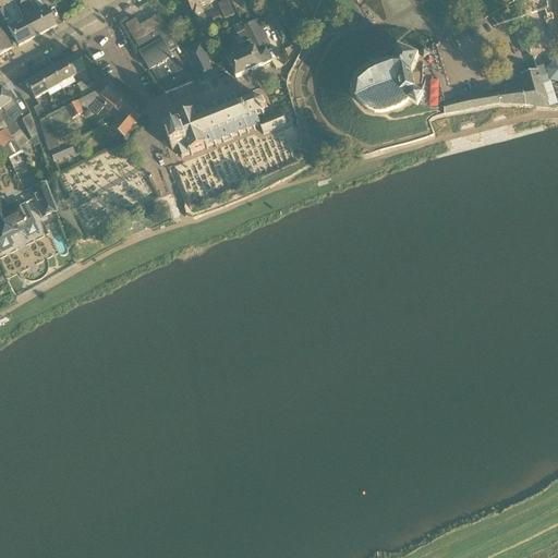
[(14,1),(13,0),(0,0),(0,9),(3,8),(14,1)]
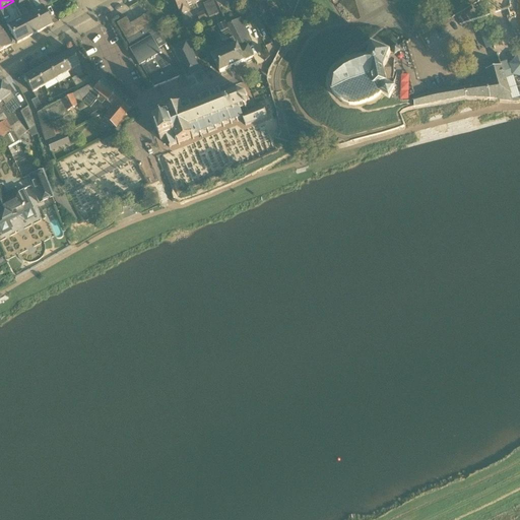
[(28,16),(25,18),(35,36),(52,26),(43,8),(37,11),(30,0),(15,0),(13,1),(17,10),(23,7),(28,16)]
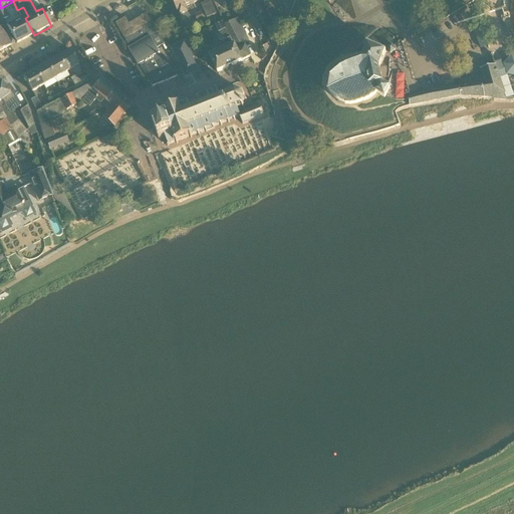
[(179,10),(180,15),(188,11),(186,7),(202,0),(172,0),(177,11),(179,10)]
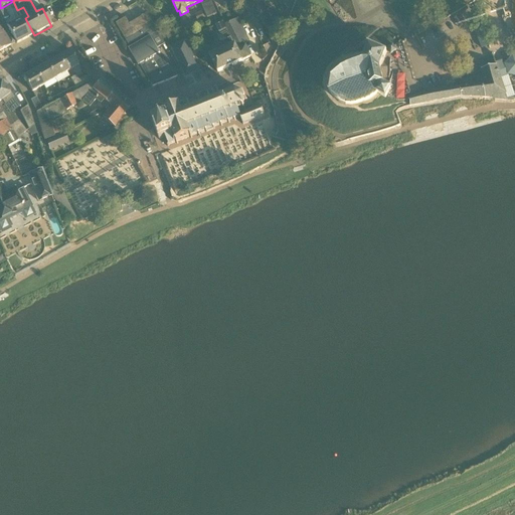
[(217,14),(211,0),(201,4),(207,18),(217,14)]
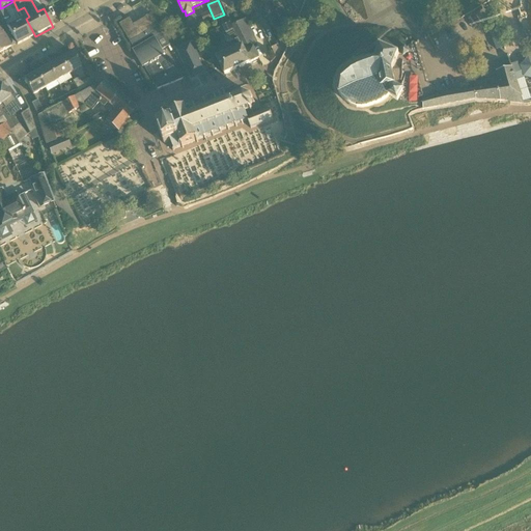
[(17,46),(35,36),(26,19),(8,28),(4,21),(9,18),(3,7),(0,8),(0,27),(11,47),(17,45),(17,46)]
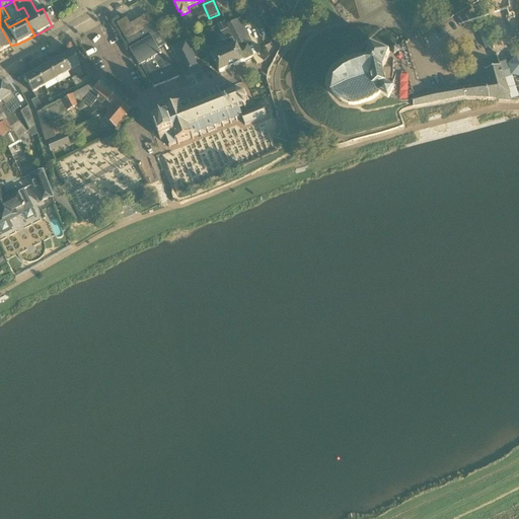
[(277,7),(270,9),(274,20),(281,17),(277,7)]
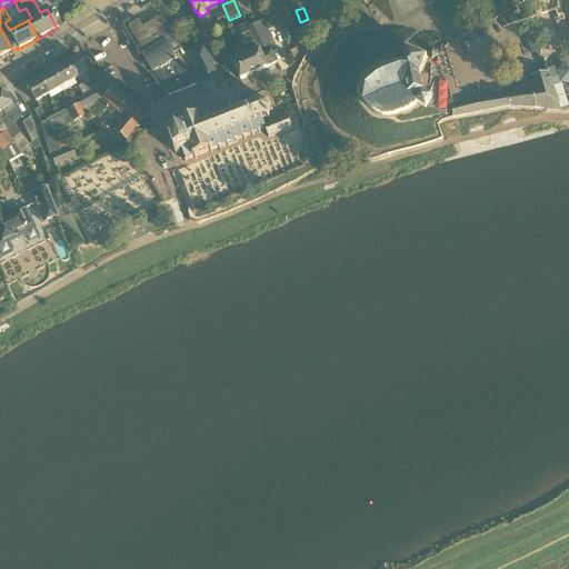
[(219,22),(226,18),(222,12),(216,17),(219,22)]
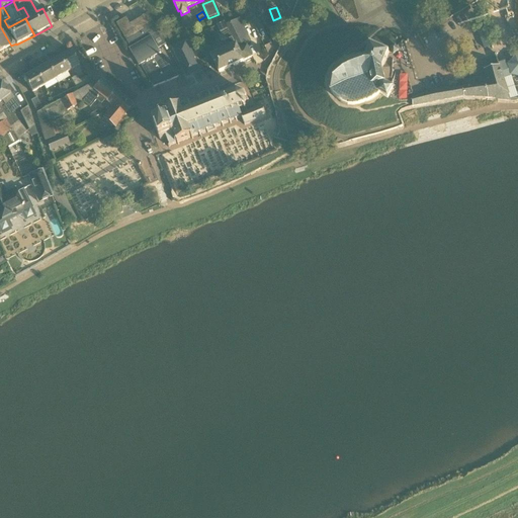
[(117,24),(127,41),(143,33),(142,31),(154,24),(149,14),(131,25),(126,18),(117,24)]
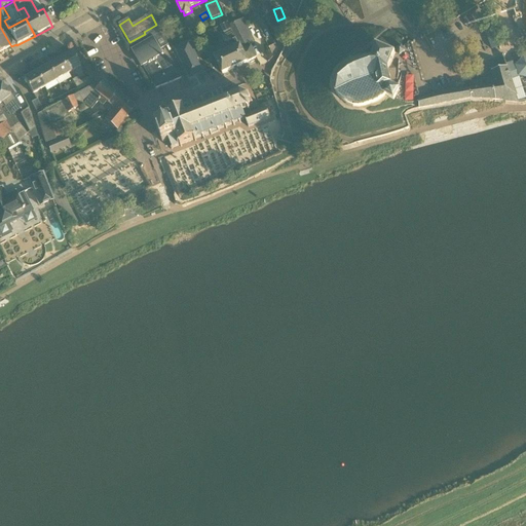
[(231,26),(237,39),(241,48),(255,43),(243,20),(231,26)]
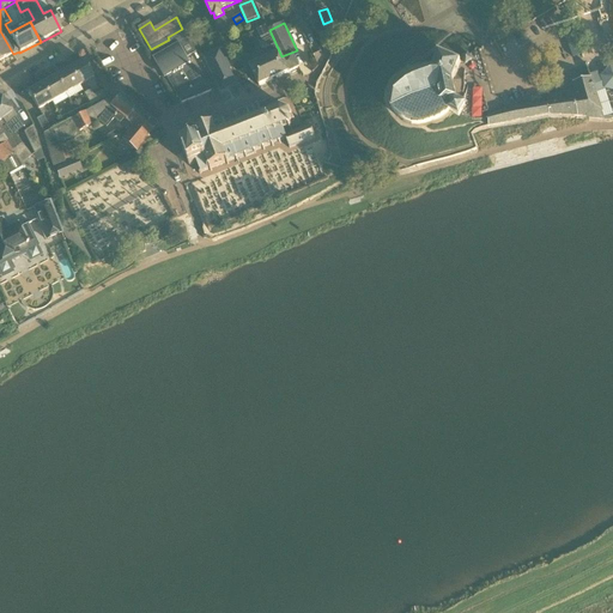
[(256,31),(261,40),(269,36),(265,28),(256,31)]
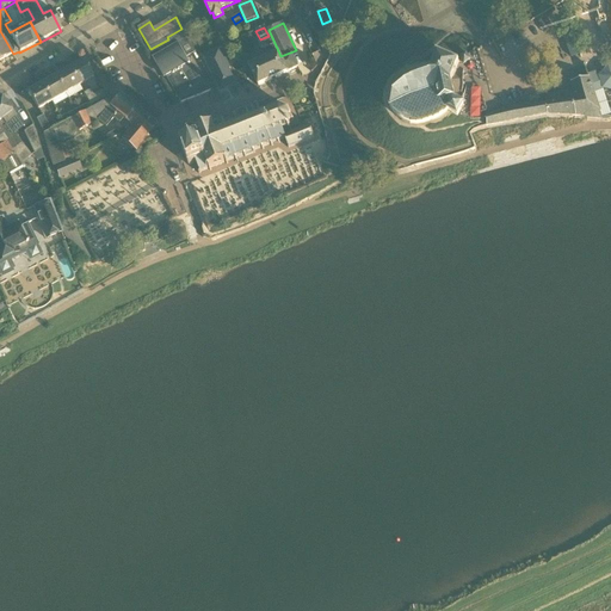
[(168,39),(150,49),(155,57),(154,60),(164,78),(166,78),(181,103),(211,91),(198,68),(193,71),(189,65),(190,63),(180,47),(190,42),(181,29),(167,37),(168,39)]
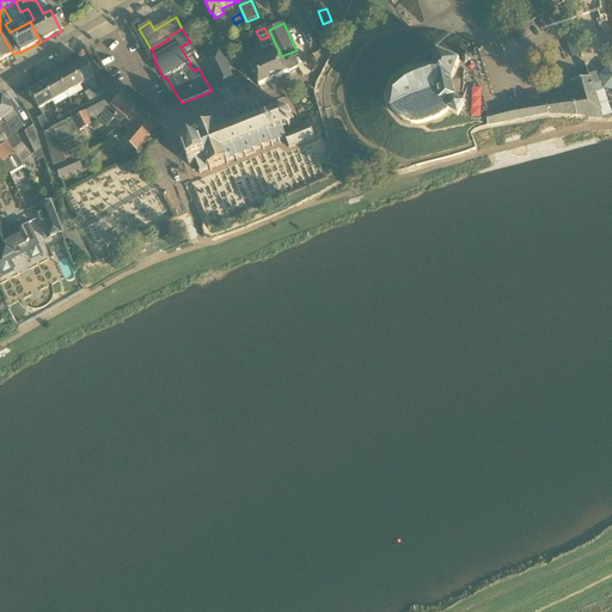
[(565,34),(568,37),(564,38),(573,59),(581,55),(574,30),(565,34)]
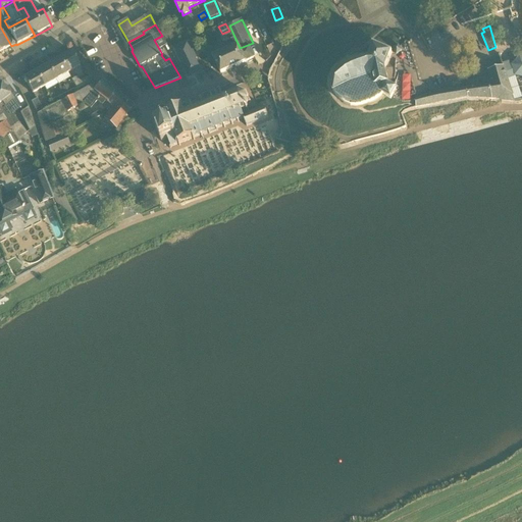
[(0,52),(11,46),(0,27),(0,52)]
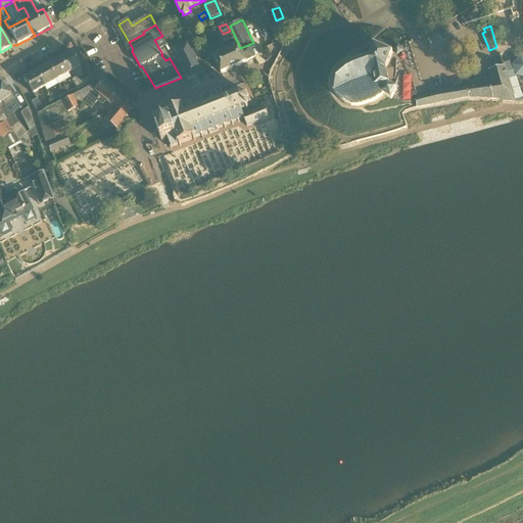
[(241,51),(240,48),(236,39),(226,44),(228,48),(229,51),(214,58),(222,75),(255,58),(250,47),(241,51)]
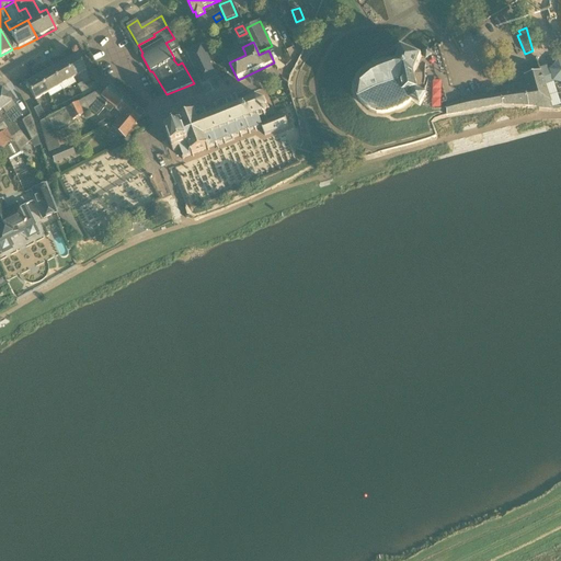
[(199,48),(185,56),(199,80),(213,73),(199,48)]
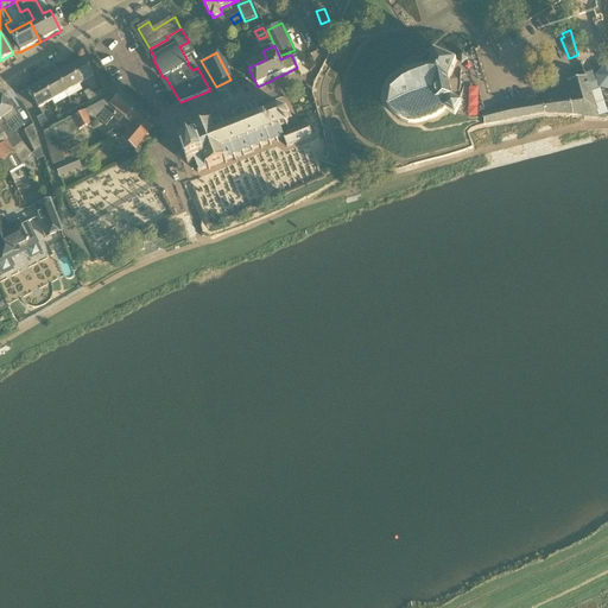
[(453,99),(451,89),(450,78),(457,63),(435,54),(432,61),(430,65),(423,67),(416,68),(416,67),(415,65),(413,65),(412,65),(411,65),(410,65),(409,67),(409,68),(409,70),(399,76),(398,75),(397,75),(394,76),(393,76),(393,77),(392,80),(392,81),(388,87),(385,93),(385,100),(390,109),(394,115),(400,121),(409,124),(419,124),(432,121),(443,114),(447,111),(450,113),(456,115),(462,103),(457,101),(453,99)]
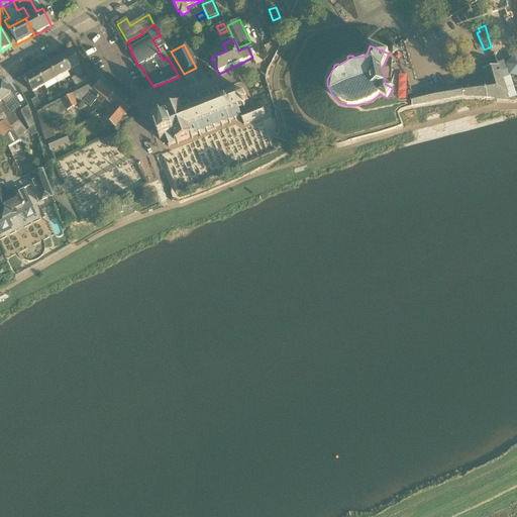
[(71,50),(60,58),(69,72),(79,66),(71,50)]
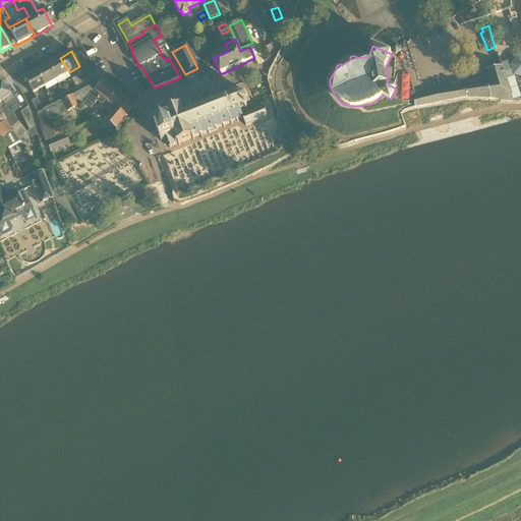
[(69,72),(60,58),(48,64),(56,79),(67,73),(69,72)]
